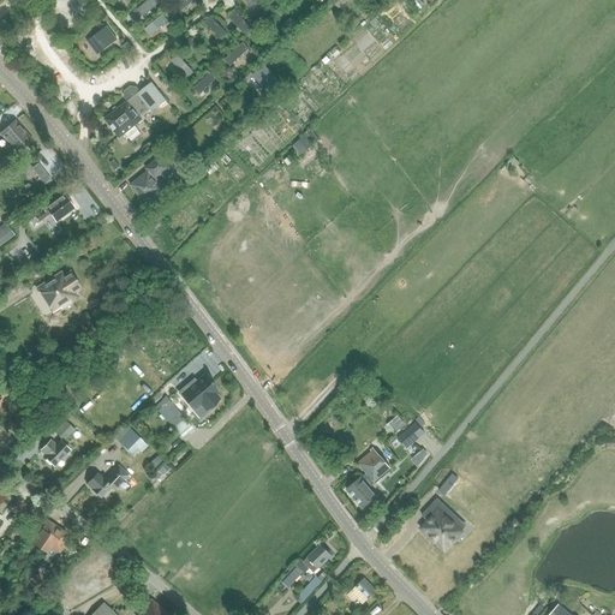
[(87,41),(97,54),(118,40),(107,25),(87,41)]
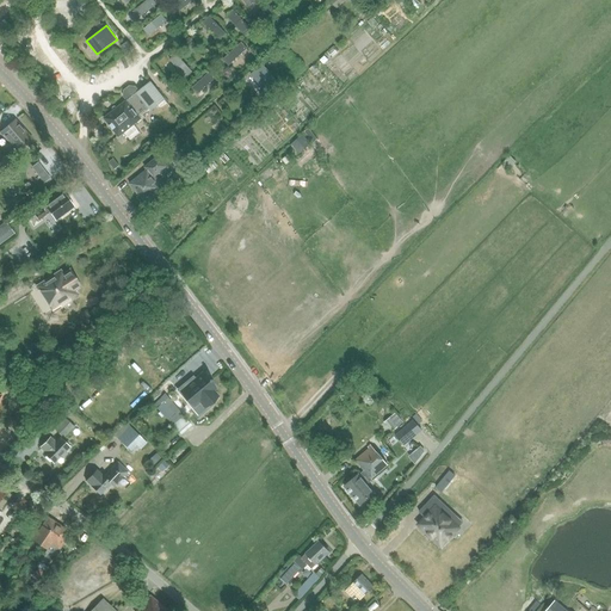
[(128,41),(122,45),(127,53),(133,48),(128,41)]
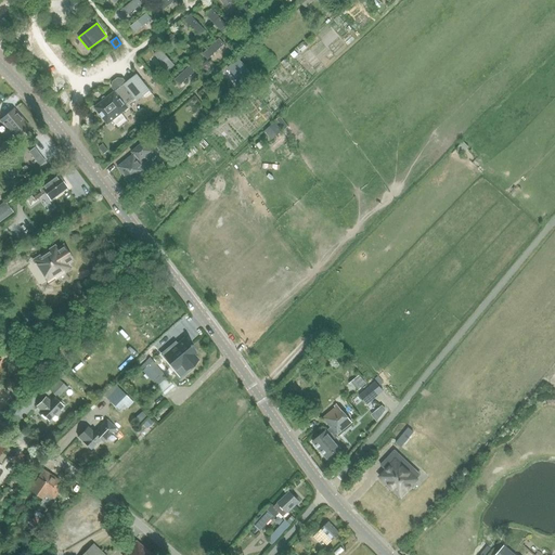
[(239,57),(228,67),(241,80),(235,86),(240,90),(255,76),(239,57)]
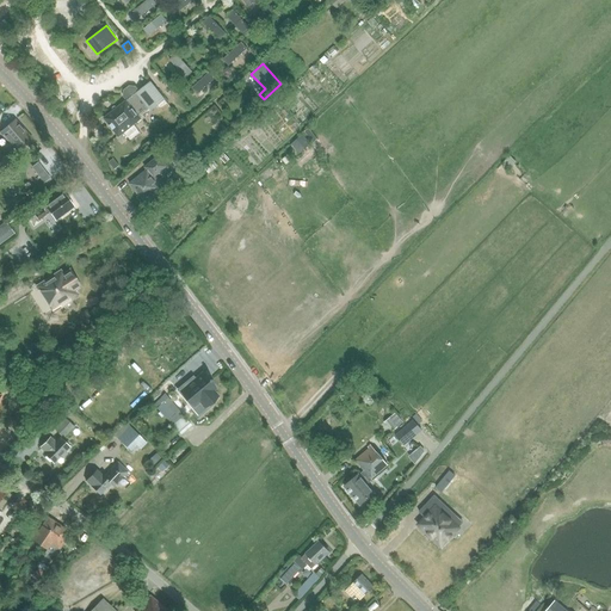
[(165,100),(150,81),(140,91),(136,87),(129,86),(124,91),(123,97),(127,100),(117,109),(116,107),(113,106),(112,107),(112,110),(113,111),(104,118),(110,125),(110,129),(113,130),(118,137),(141,119),(139,116),(148,109),(150,111),(165,100)]
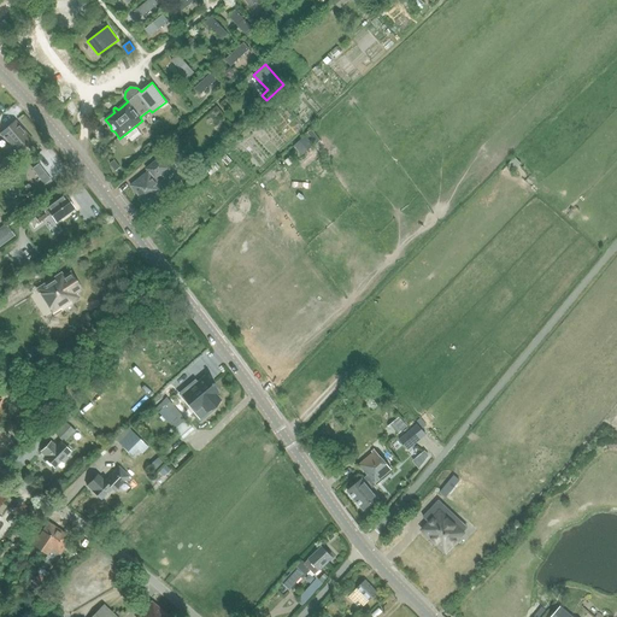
[(1,134),(18,153),(31,141),(16,122),(1,134)]
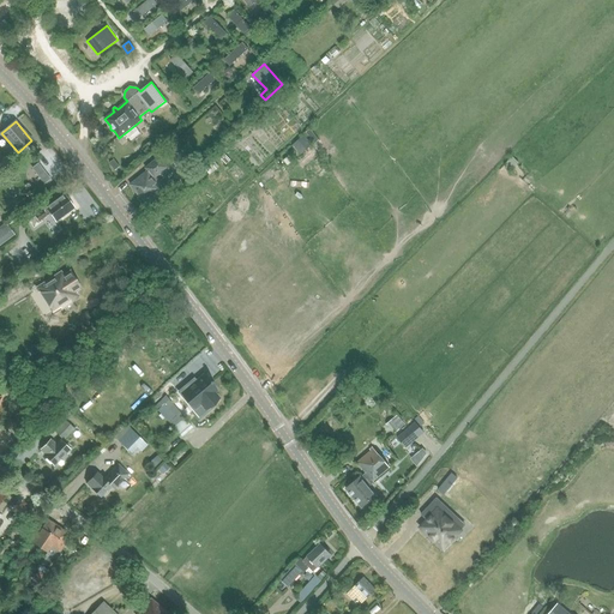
[(164,190),(155,179),(169,167),(157,154),(151,160),(152,161),(145,168),(146,170),(145,172),(146,172),(130,186),(146,205),(164,190)]
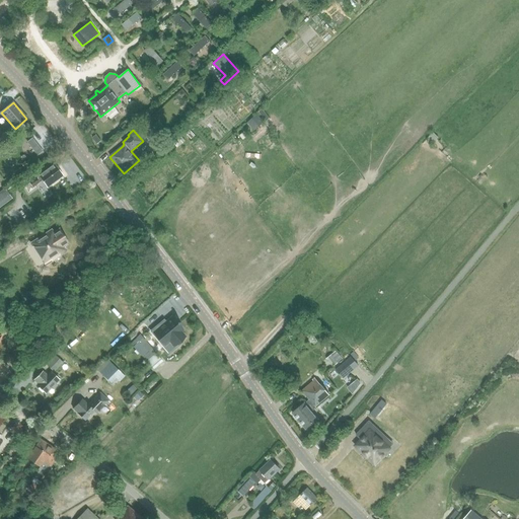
[(96,135),(92,138),(97,144),(101,141),(96,135)]
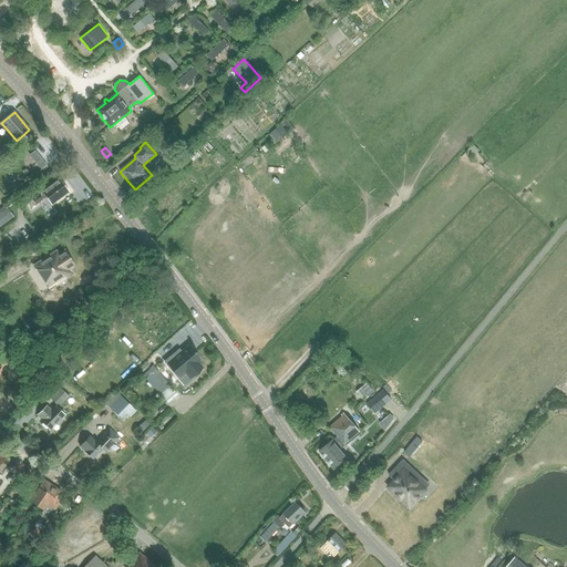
[(35,151),(29,155),(38,166),(43,162),(35,151)]
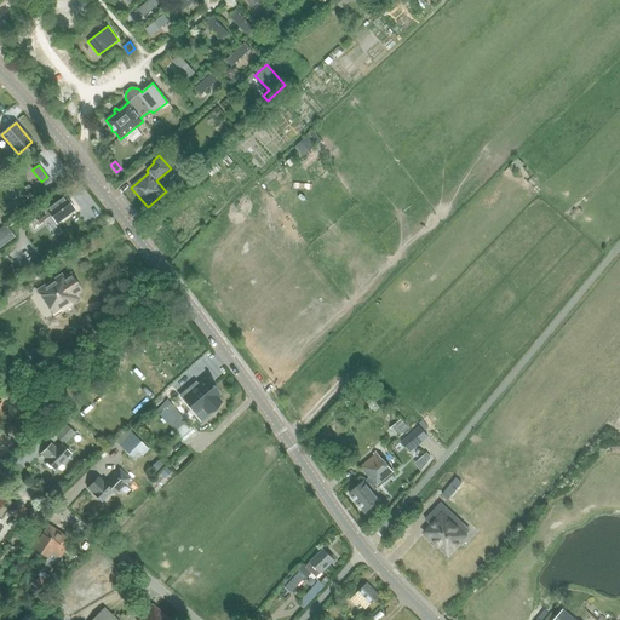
[(56,223),(74,210),(64,196),(35,218),(35,219),(39,223),(39,224),(51,216),(56,223)]
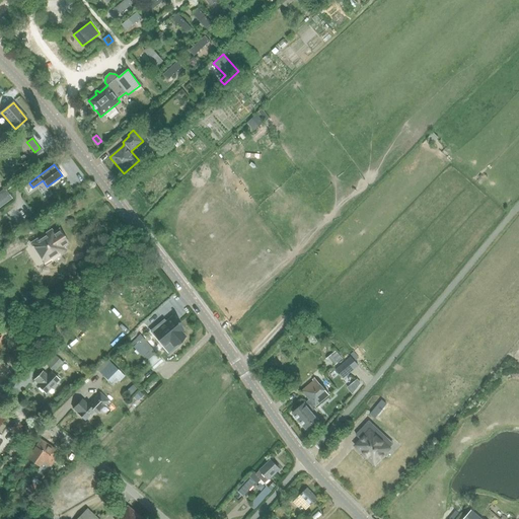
[(0,192),(0,206),(12,198),(5,189),(0,192)]
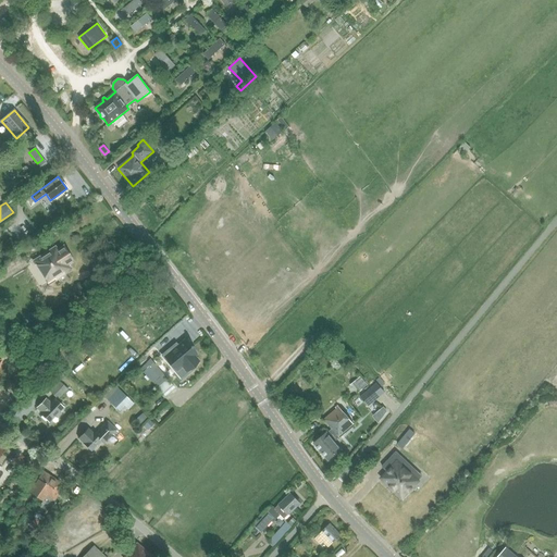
[(63,268),(73,261),(64,247),(58,251),(56,248),(35,261),(50,285),(57,281),(56,280),(66,272),(63,268)]
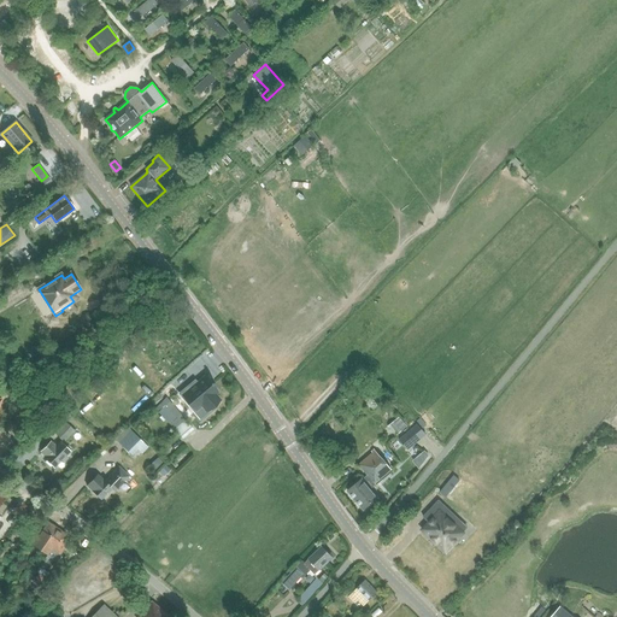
[(180,392),(195,410),(198,407),(200,406),(205,412),(210,409),(219,401),(213,394),(217,392),(211,386),(212,385),(211,383),(210,383),(205,377),(198,383),(195,385),(193,381),(180,392)]
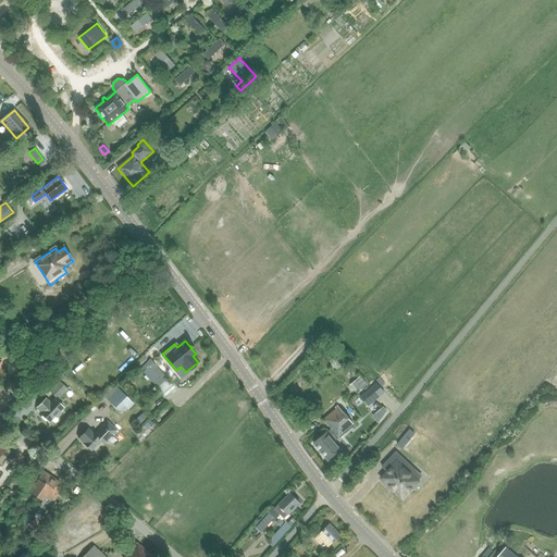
[(306,367),(302,364),(296,372),(298,374),(306,367)]
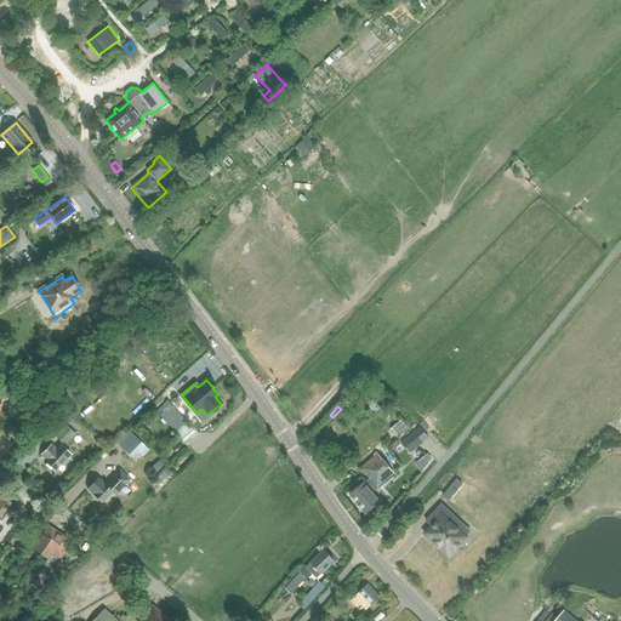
[(160,415),(171,427),(174,431),(186,421),(175,409),(170,414),(166,409),(160,415)]
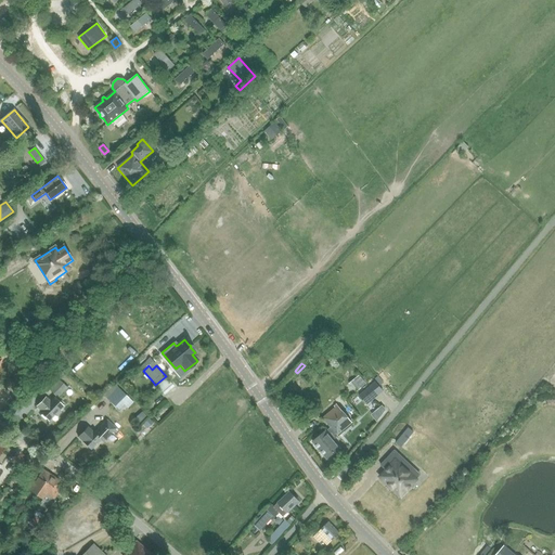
[(46,385),(57,398),(67,388),(61,382),(66,376),(60,370),(46,385)]
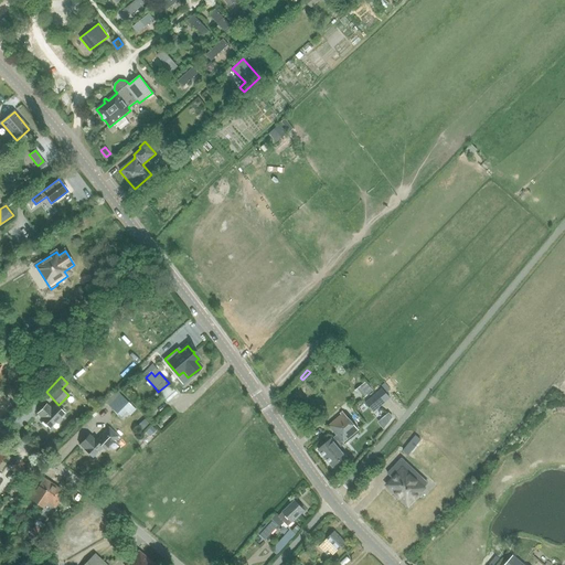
[(354,391),(362,400),(372,391),(364,382),(354,391)]
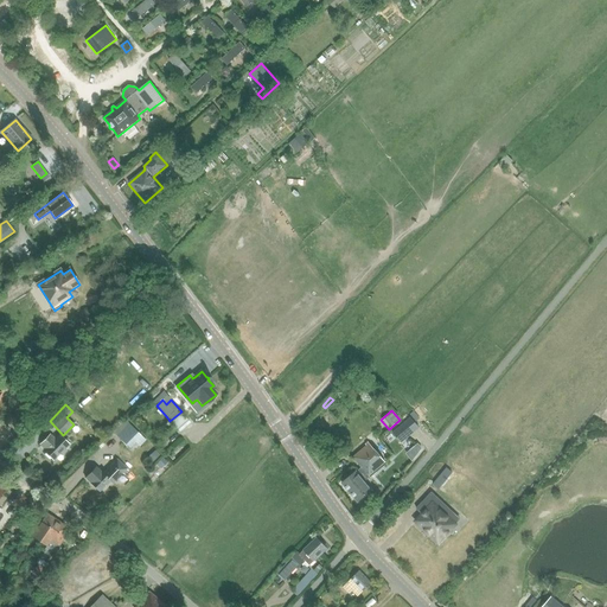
[(391,433),(400,442),(413,430),(404,422),(391,433)]
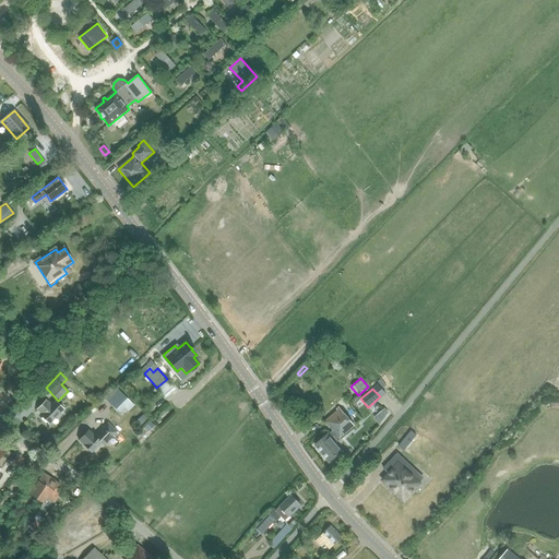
[(128,411),(133,405),(119,391),(108,402),(119,412),(123,406),(128,411)]
